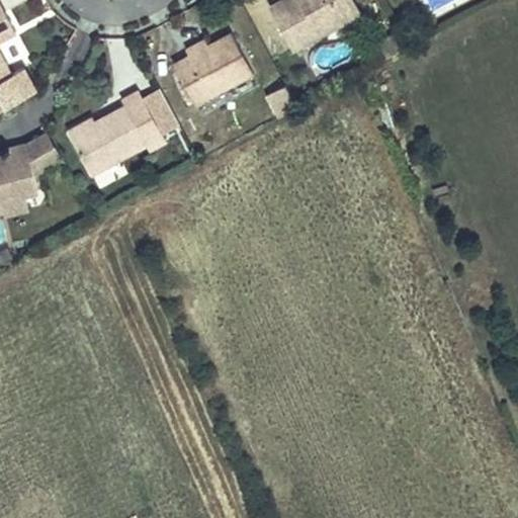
[(0,51),(0,40),(17,31),(0,0),(0,108),(39,88),(26,65),(13,72),(2,51),(0,51)]
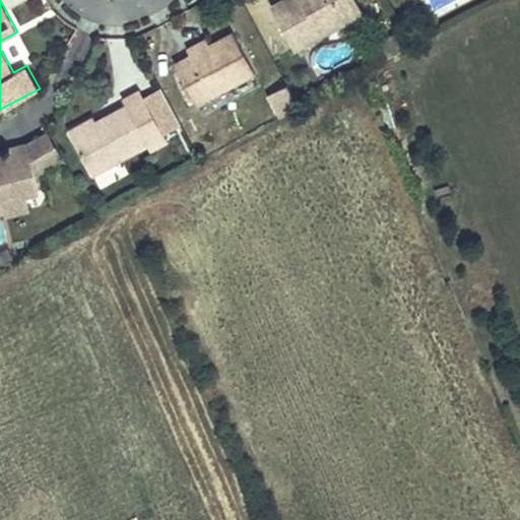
[(293,48),(347,19),(336,0),(280,0),(270,5),(293,48)]
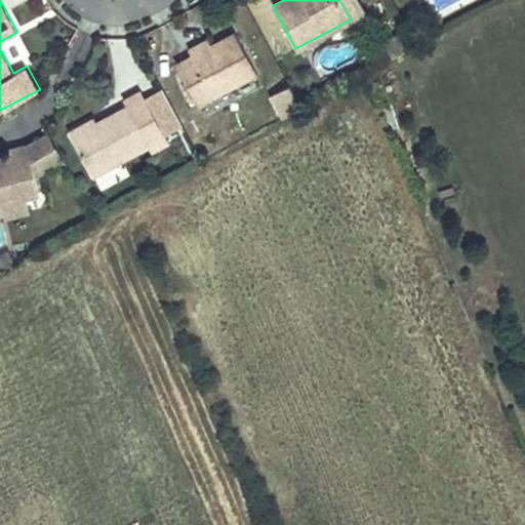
[(339,0),(351,19),(365,12),(358,0),(339,0)]
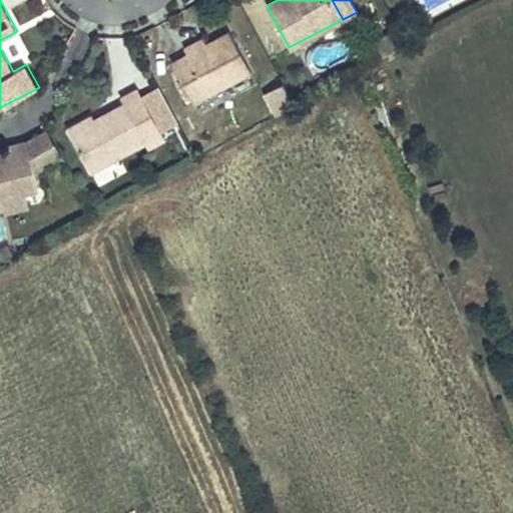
[(249,71),(227,31),(206,42),(188,52),(172,60),(193,101),(249,71)]
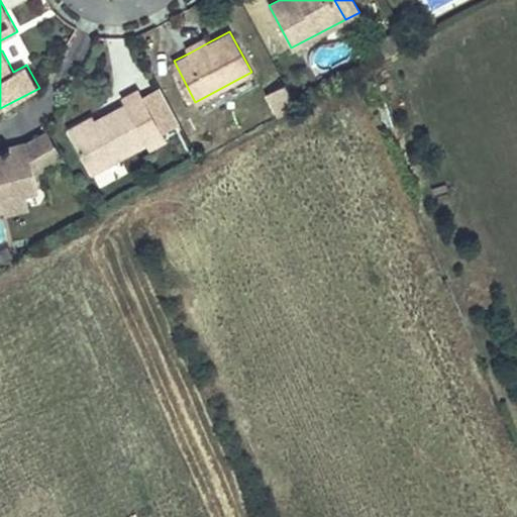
[(208,42),(205,37),(187,46),(190,53),(208,42)]
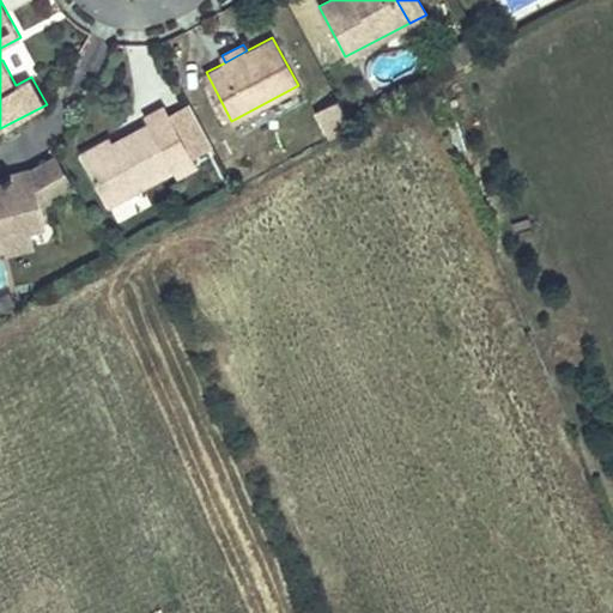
[(351,127),(337,101),(315,113),(328,139),(351,127)]
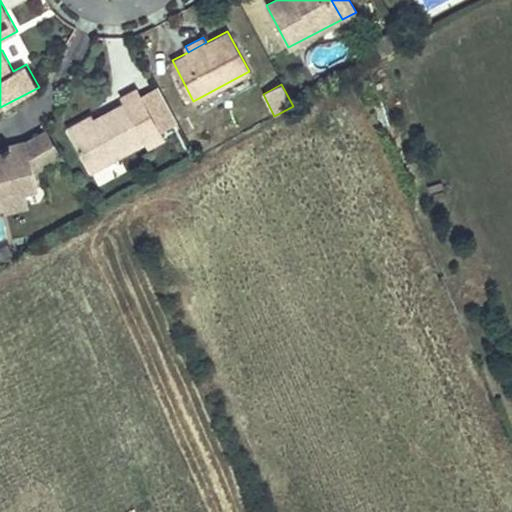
[(178,123),(158,85),(141,94),(155,122),(140,130),(146,141),(149,147),(165,139),(161,131),(178,123)]
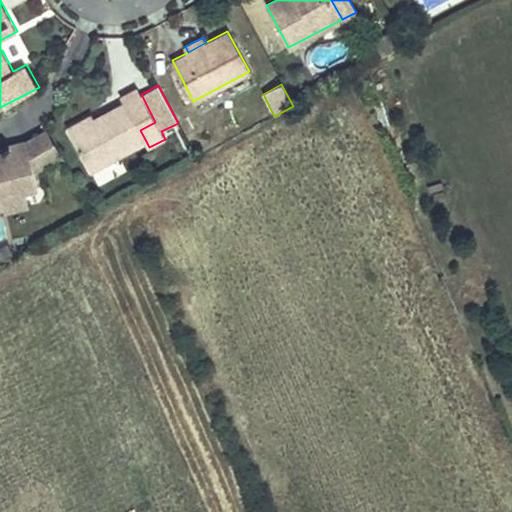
[(140,130),(155,122),(141,94),(136,86),(120,95),(123,103),(95,117),(70,130),(91,170),(146,141),(140,130)]
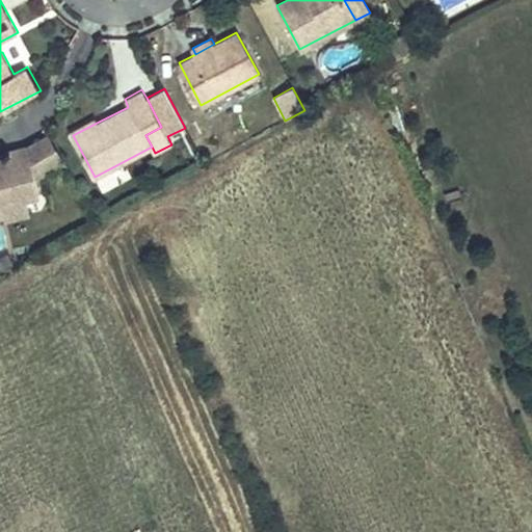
[(73,135),(99,122),(97,117),(71,131),(73,135)]
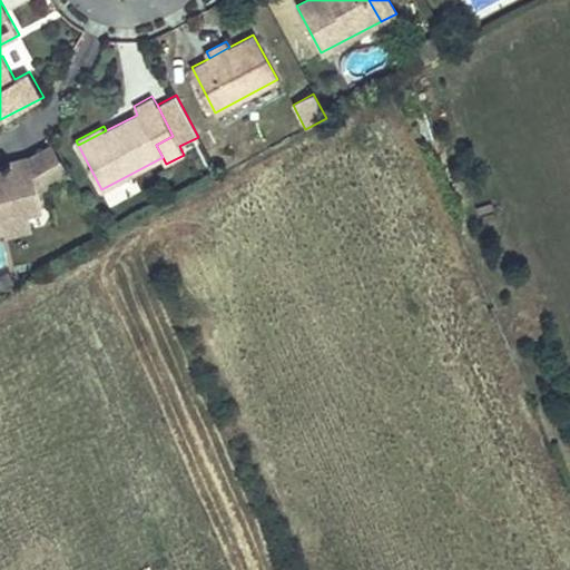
[(71,176),(53,143),(31,155),(40,194),(71,176)]
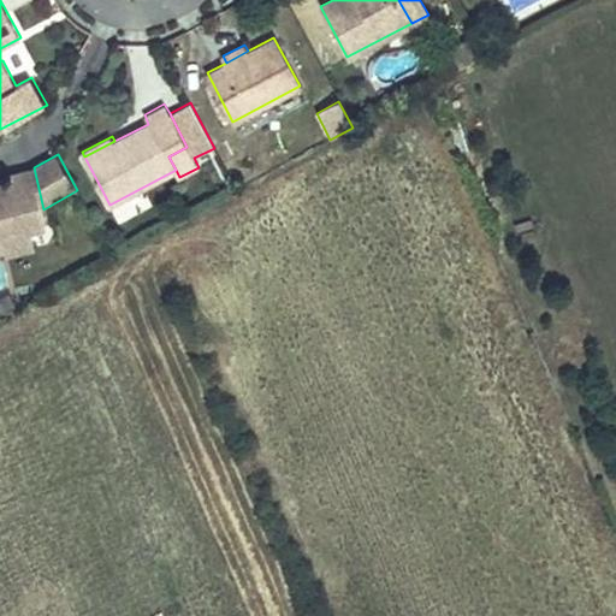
[(43,209),(34,167),(22,171),(11,179),(13,188),(0,190),(0,253),(9,250),(6,240),(34,232),(48,229),(43,209)]
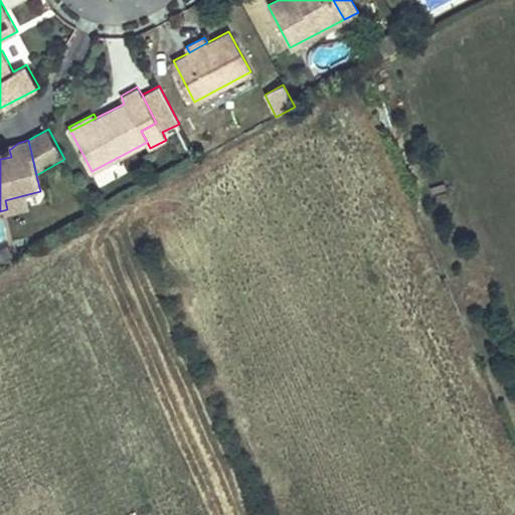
[(0,159),(11,157),(9,150),(0,152),(0,159)]
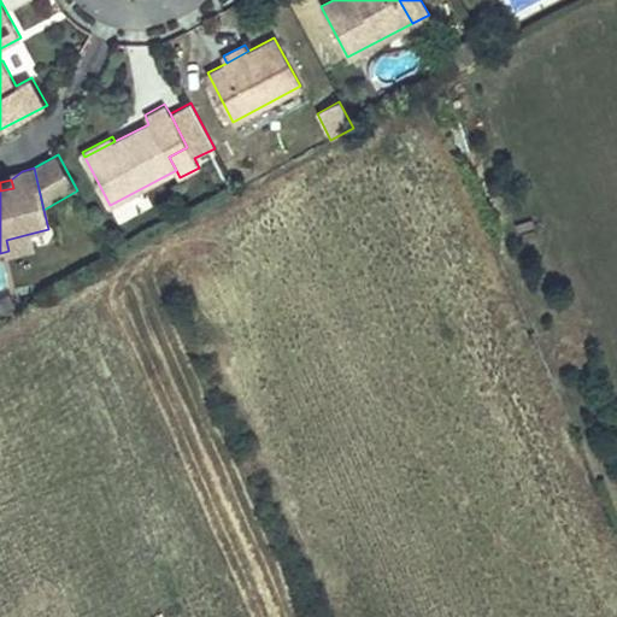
[(112,204),(117,222),(150,211),(145,193),(112,204)]
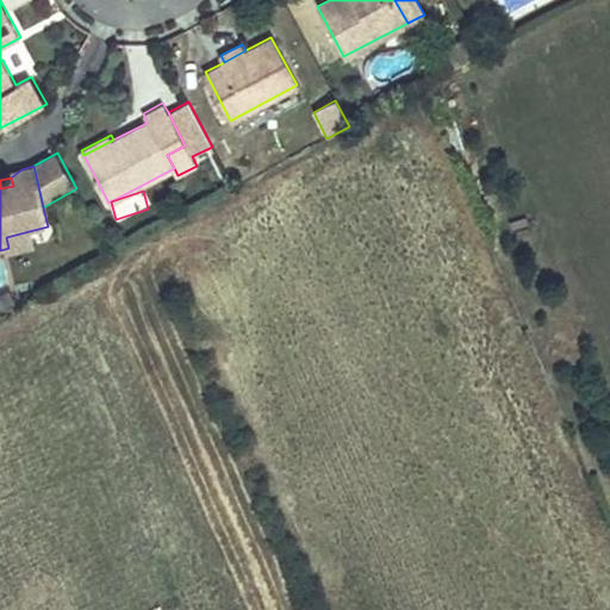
[(37,247),(33,230),(6,237),(8,248),(11,254),(37,247)]
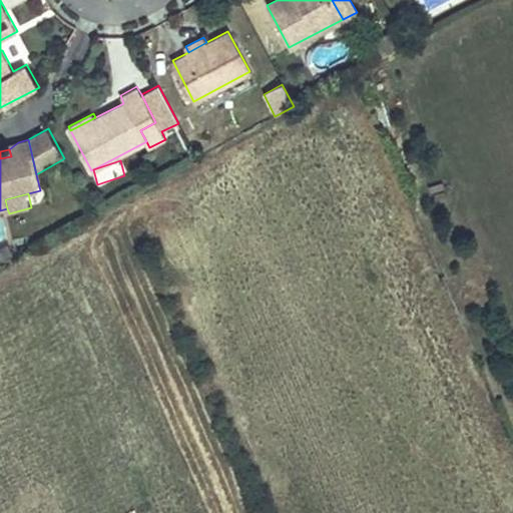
[(0,266),(17,258),(10,243),(0,247),(0,266)]
